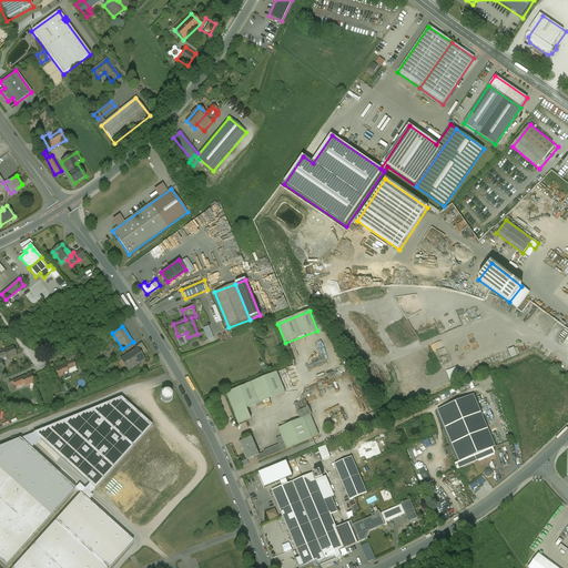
[(209,326),(202,328),(208,341),(213,337),(209,326)]
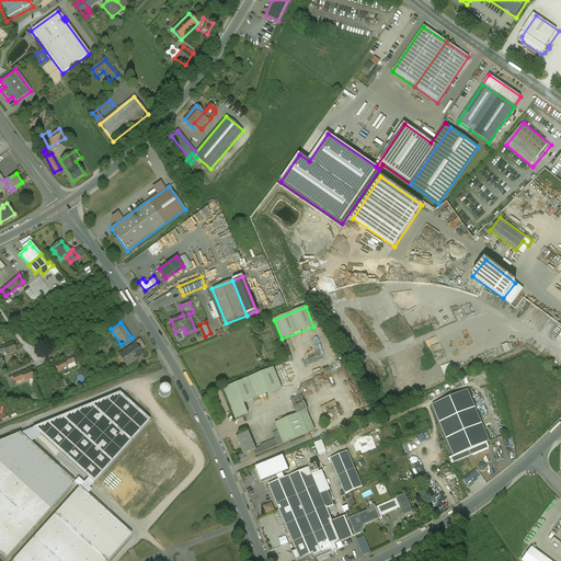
[(134,343),(135,345),(139,351),(145,347),(139,339),(134,343)]
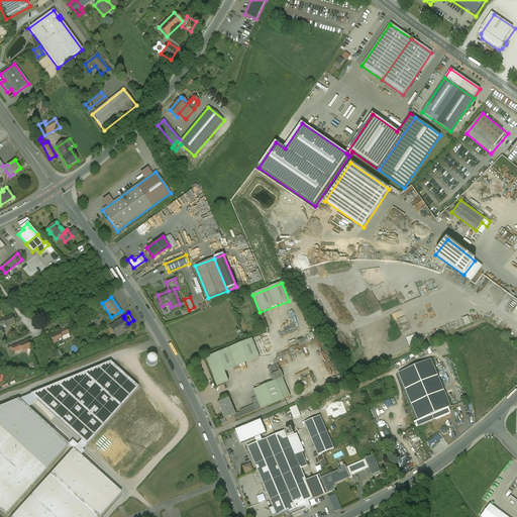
[(68,328),(62,316),(57,318),(62,331),(67,328),(68,328)]
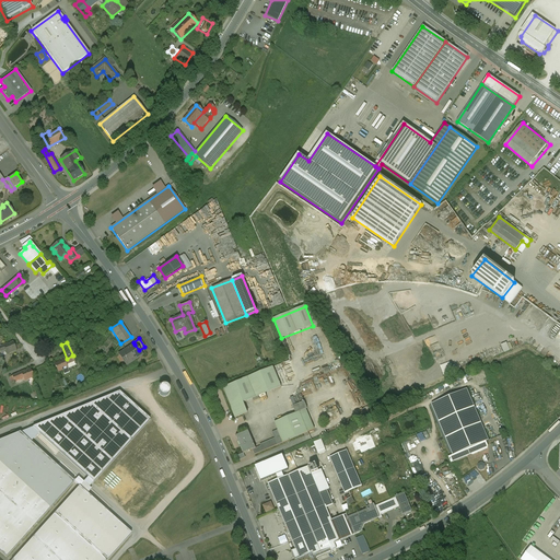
[(514,349),(511,342),(502,346),(505,352),(514,349)]
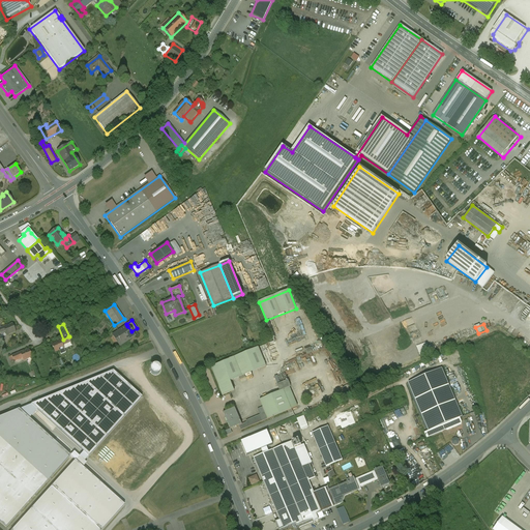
[(8,326),(7,326),(0,328),(0,334),(5,332),(7,335),(16,331),(12,325),(8,326)]
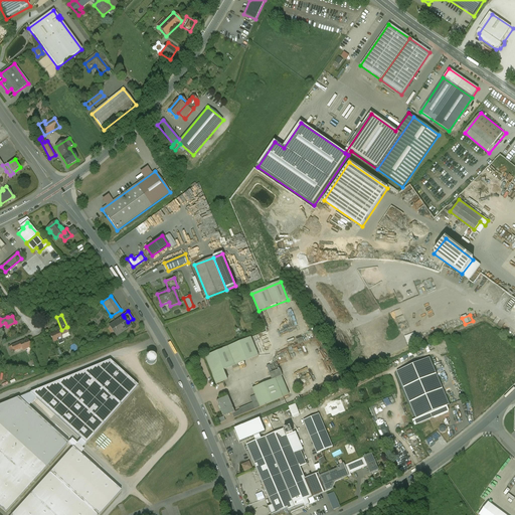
[(128,322),(124,317),(110,326),(116,335),(130,326),(128,322)]
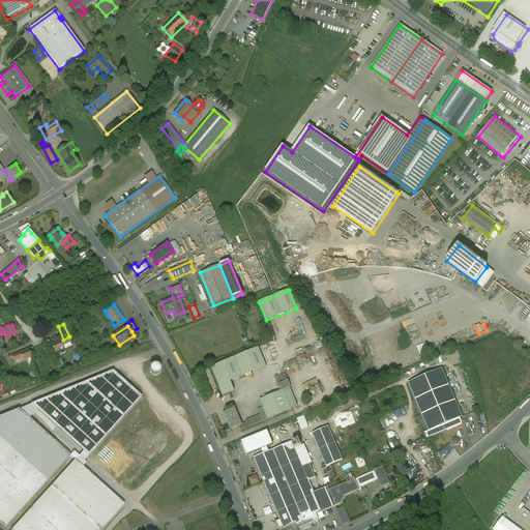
[(63,340),(56,343),(57,344),(52,346),(55,352),(59,351),(64,349),(63,348),(63,346),(70,343),(68,336),(63,340)]
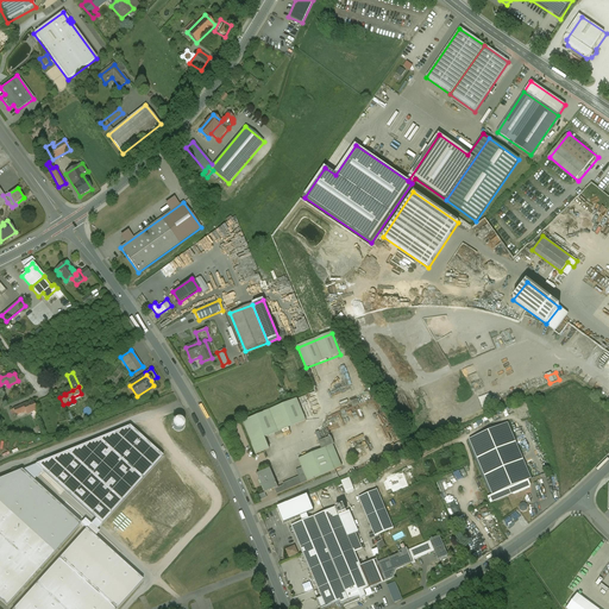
[(297,399),(242,421),(255,454),(269,450),(265,437),(306,421),(297,399)]
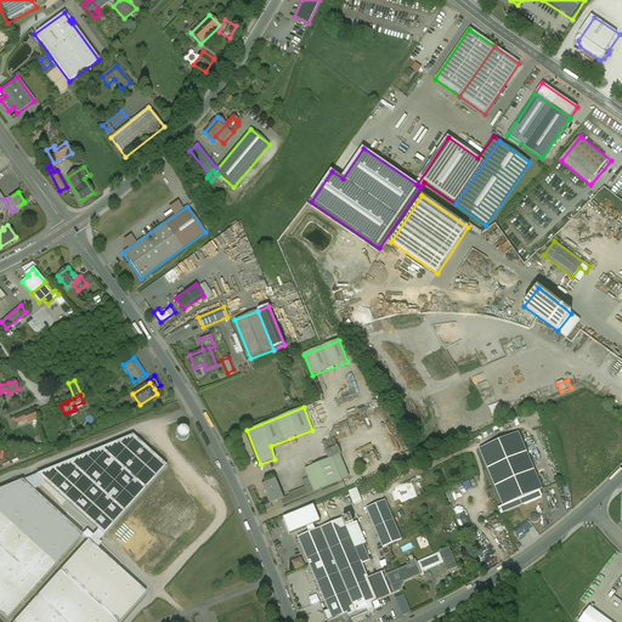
[(28,412),(13,418),(16,424),(26,420),(27,423),(38,419),(34,411),(28,413),(28,412)]
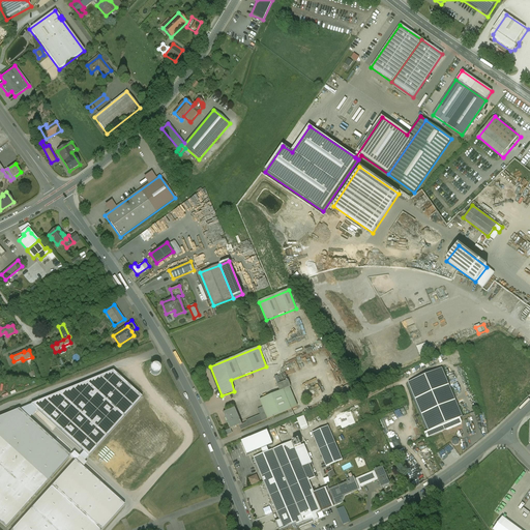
[(444,367),(407,384),(428,431),(423,433),(427,438),(448,429),(449,430),(460,424),(460,417),(464,416),(444,367)]
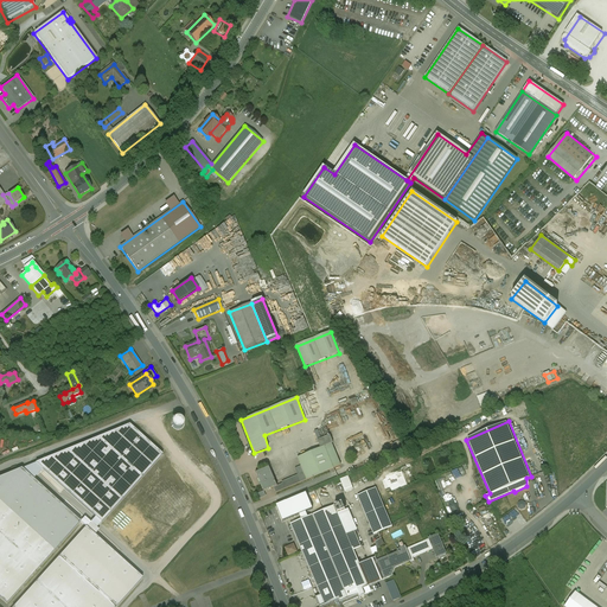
[(131,423),(37,462),(102,522),(163,455),(131,423)]
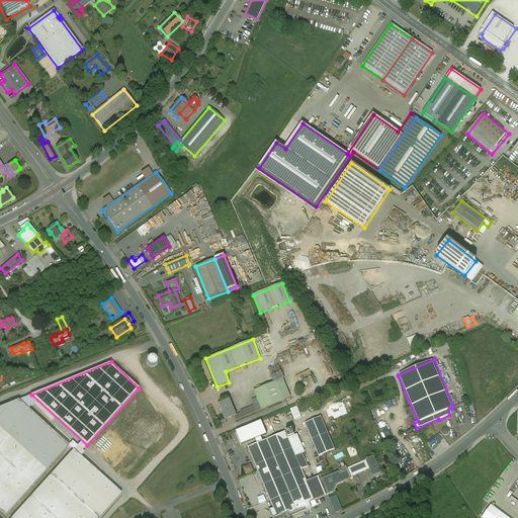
[(270,375),(273,382),(276,381),(278,385),(282,383),(281,379),(284,377),(281,371),(270,375)]
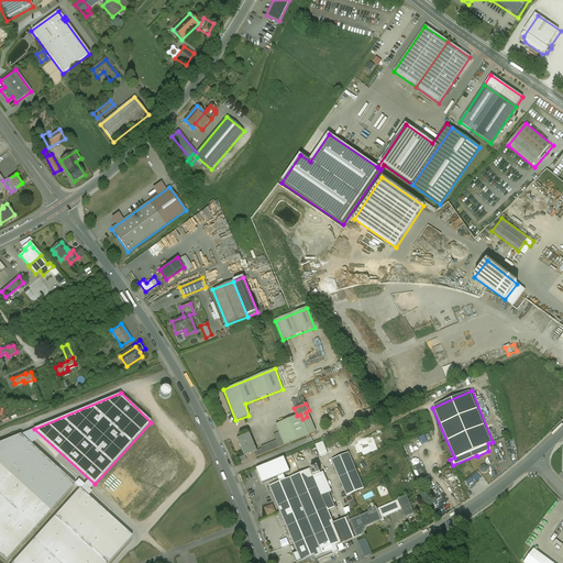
[(276,424),(279,432),(284,444),(309,433),(302,419),(300,415),(297,416),(276,424)]
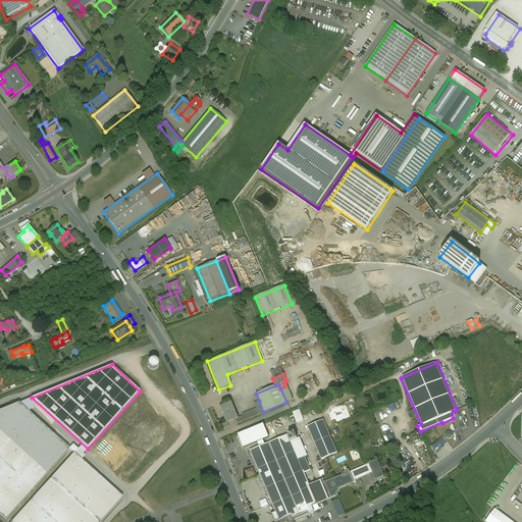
[(238,418),(235,419),(237,423),(263,412),(259,401),(254,403),(256,409),(243,414),(243,416),(238,418)]
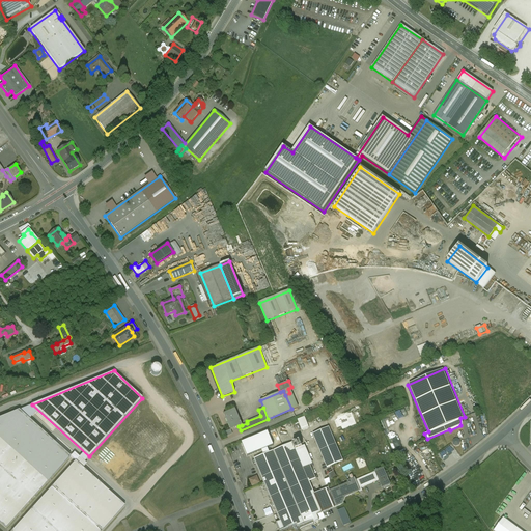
[(235,409),(224,413),(231,429),(239,426),(242,425),(235,409)]
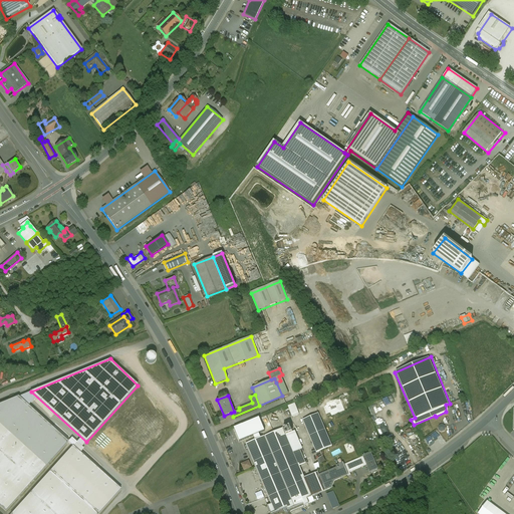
[(18,398),(0,405),(0,506),(6,511),(68,443),(18,398)]
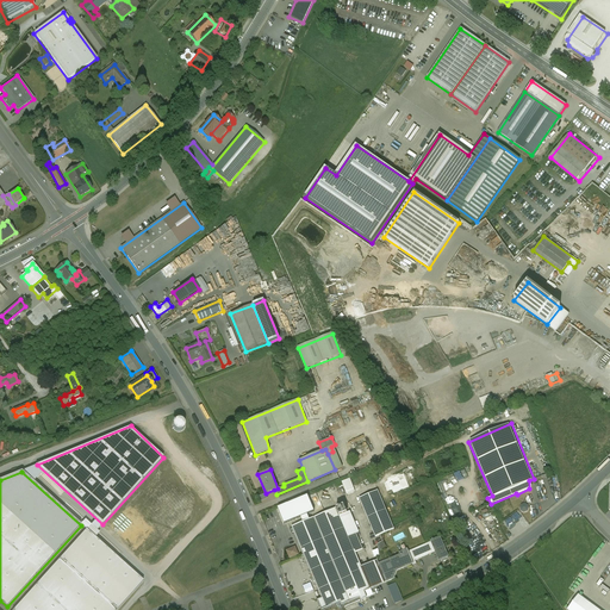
[(349,479),(342,481),(347,495),(355,492),(349,479)]
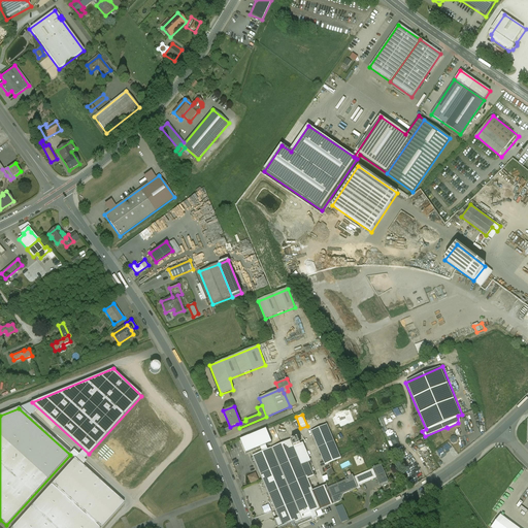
[(327,425),(311,432),(325,464),(341,458),(327,425)]
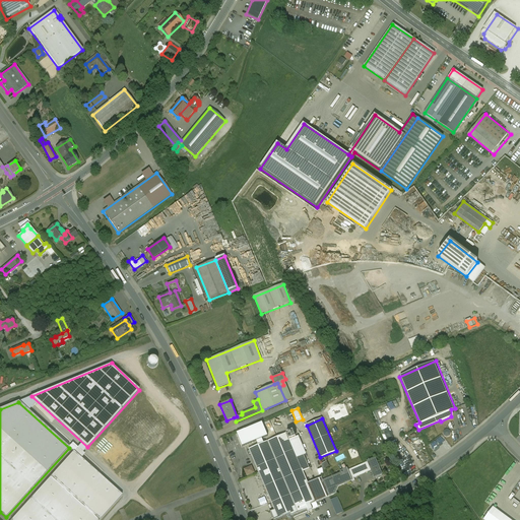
[(243,430),(248,442),(268,434),(264,423),(243,430)]
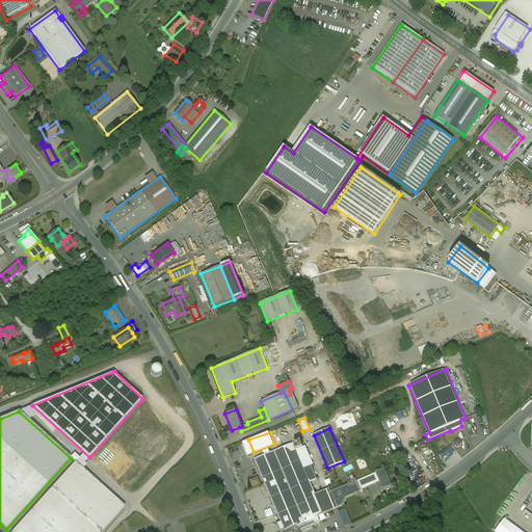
[(299,442),(255,459),(281,522),(276,524),(280,531),(281,531),(296,526),(297,529),(314,522),(315,524),(320,522),(315,508),(319,506),(311,482),(316,479),(310,464),(303,468),(296,450),(302,448),(299,442)]
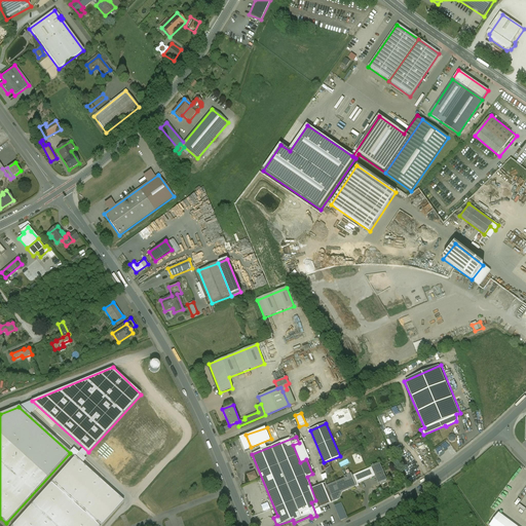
[(87,460),(78,453),(12,525),(101,525),(124,500),(84,464),(87,460)]
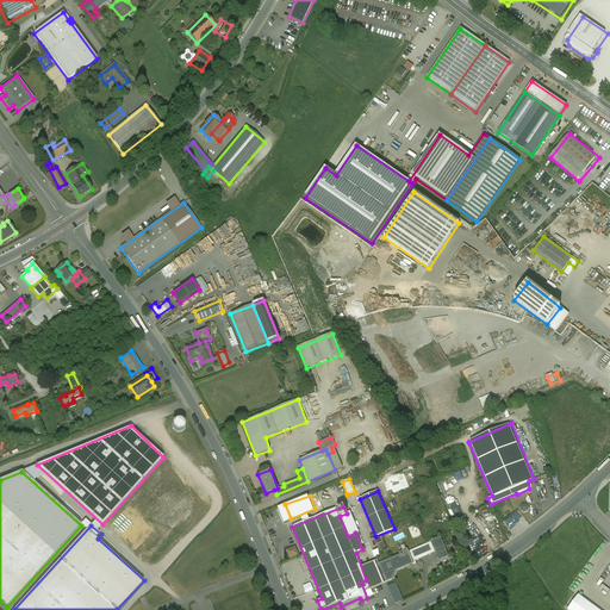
[(440,539),(431,542),(435,552),(440,560),(447,556),(440,539)]
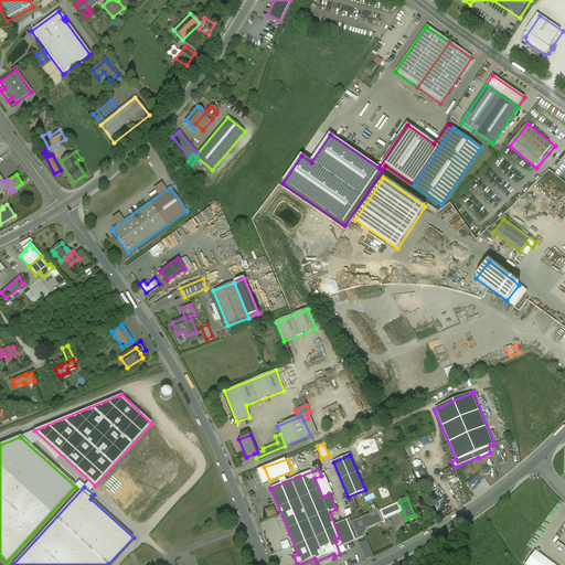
[(400,502),(394,504),(397,513),(403,511),(400,502)]
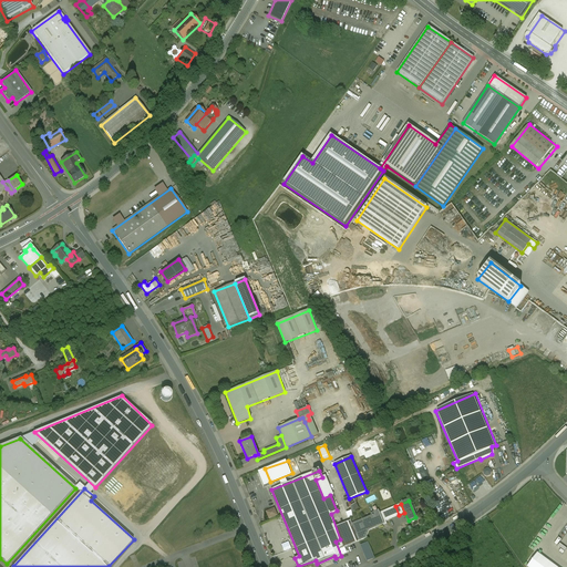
[(395,506),(379,514),(382,522),(399,515),(395,506)]
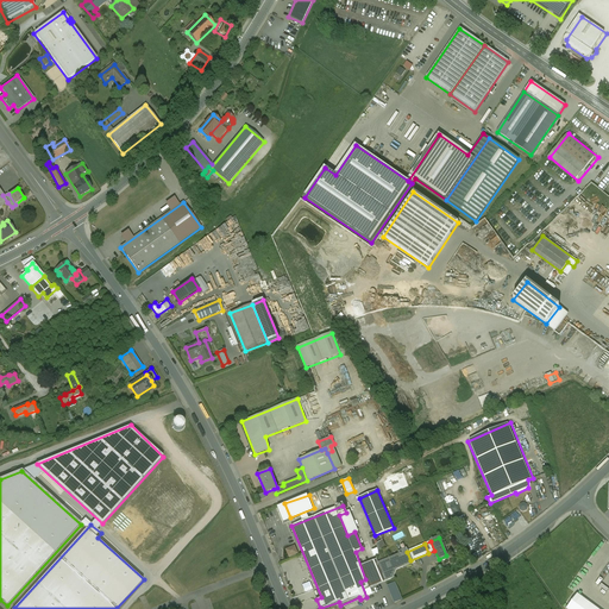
[(296,545),(287,548),(290,558),(300,553),(296,545)]
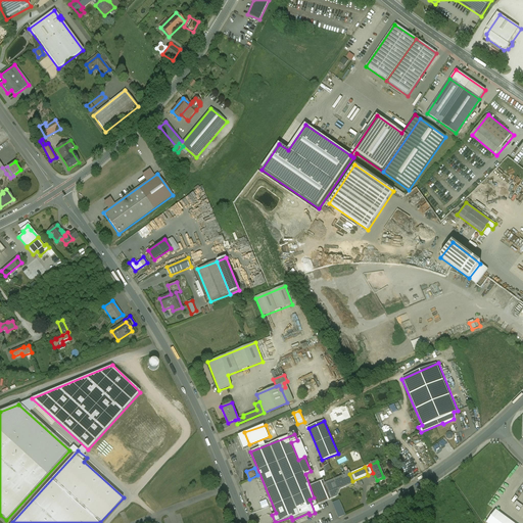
[(327,482),(324,483),(331,500),(338,496),(341,488),(353,483),(352,481),(349,474),(348,471),(342,474),(344,476),(328,484),(327,482)]
